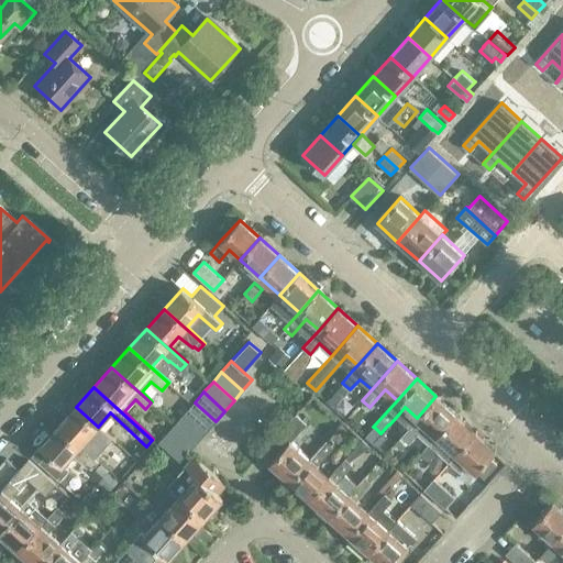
[(455,414),(435,396),(417,418),(437,435),(455,414)]
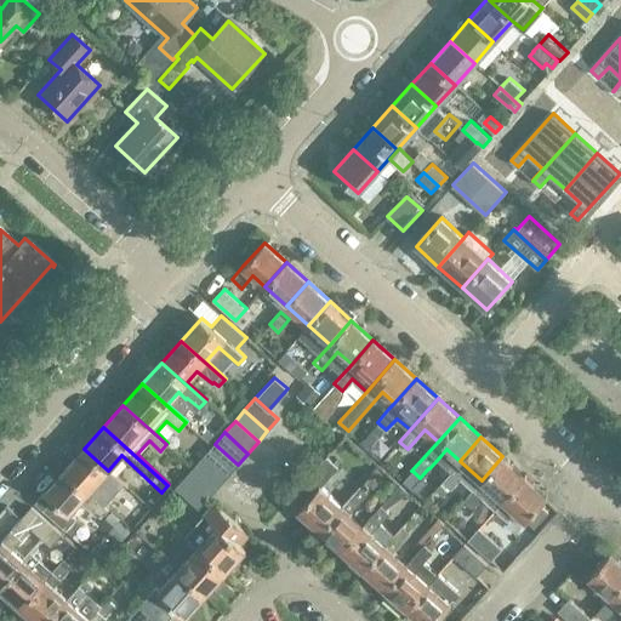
[(215,444),(205,455),(228,476),(238,465),(215,444)]
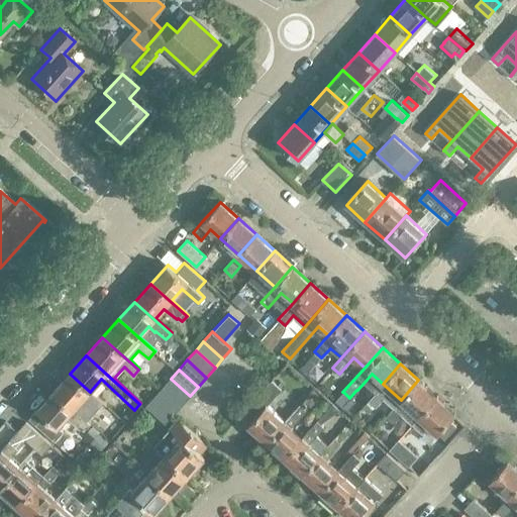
[(90,392),(70,374),(54,392),(90,424),(91,423),(75,408),(90,392)]
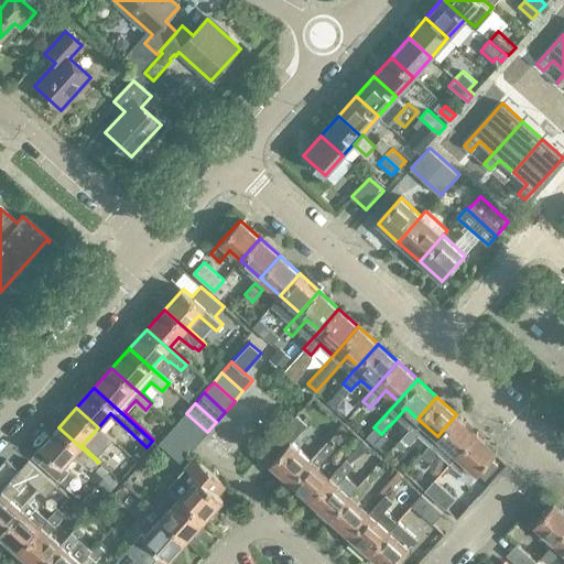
[(186,413),(177,423),(198,442),(207,432),(186,413)]
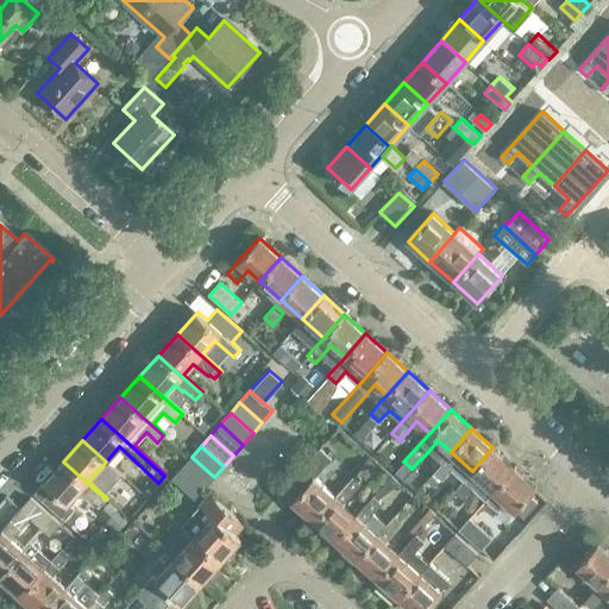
[(334,495),(314,477),(332,458),(320,447),(295,475),(306,484),(292,500),(313,520),(334,495)]
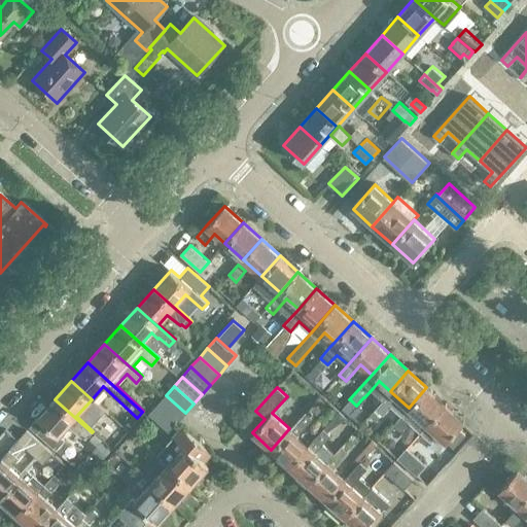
[(419,431),(445,403),(426,387),(409,408),(393,424),(400,430),(409,422),(419,431)]
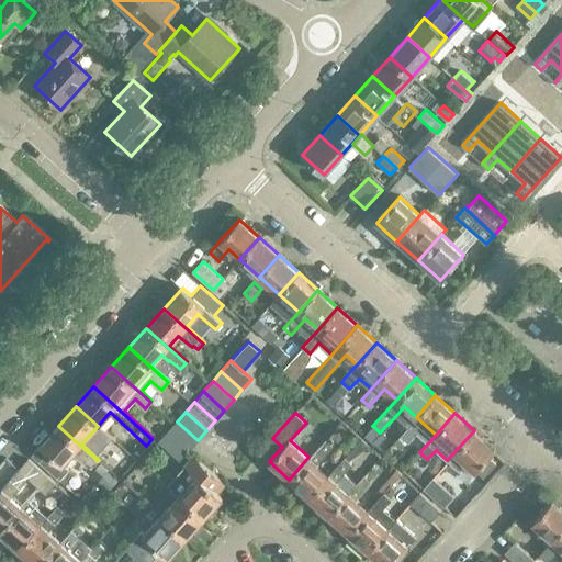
[(177,422),(168,430),(189,450),(198,440),(177,422)]
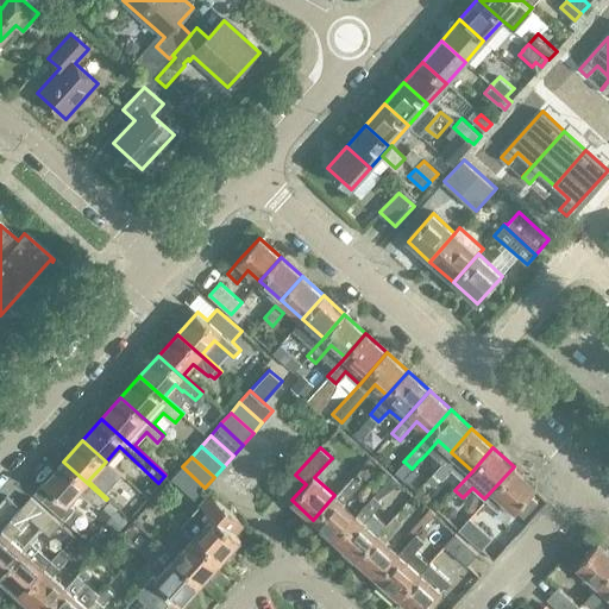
[(443,478),(453,466),(445,459),(434,471),(443,478)]
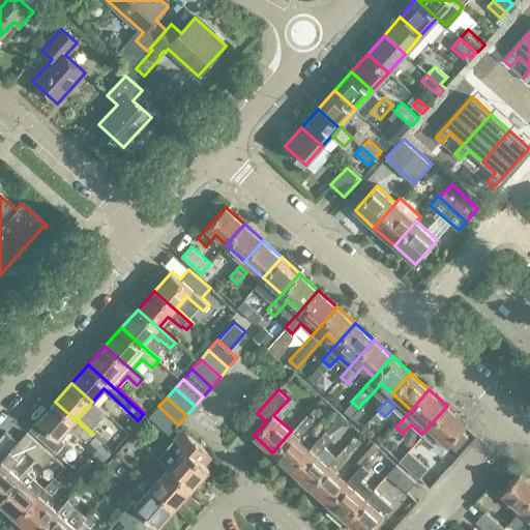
[(92,435),(55,402),(31,429),(56,451),(65,442),(60,438),(69,427),(83,439),(84,437),(87,441),(92,435)]
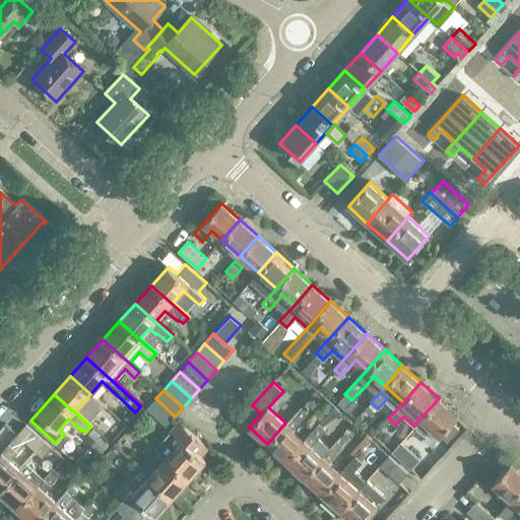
[(155,398),(147,408),(167,426),(175,416),(155,398)]
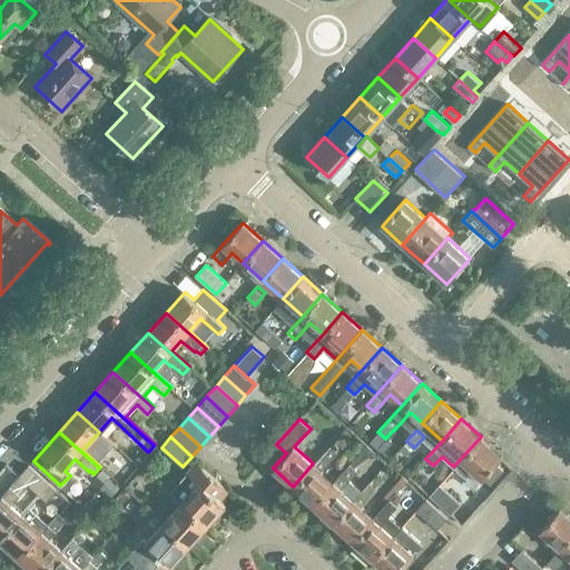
[(501,455),(481,436),(453,467),(462,474),(464,471),(472,478),(475,479),(479,479),(481,477),(482,478),(501,455)]
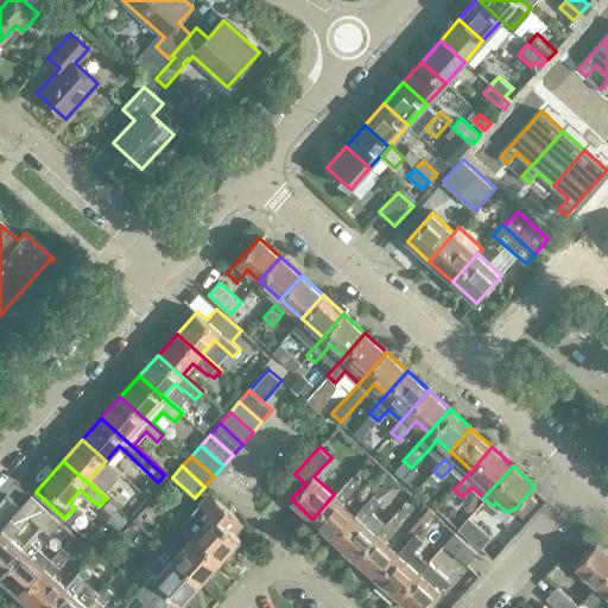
[(334,538),(355,513),(343,502),(343,501),(360,482),(352,474),(347,480),(334,494),(312,519),(334,538)]
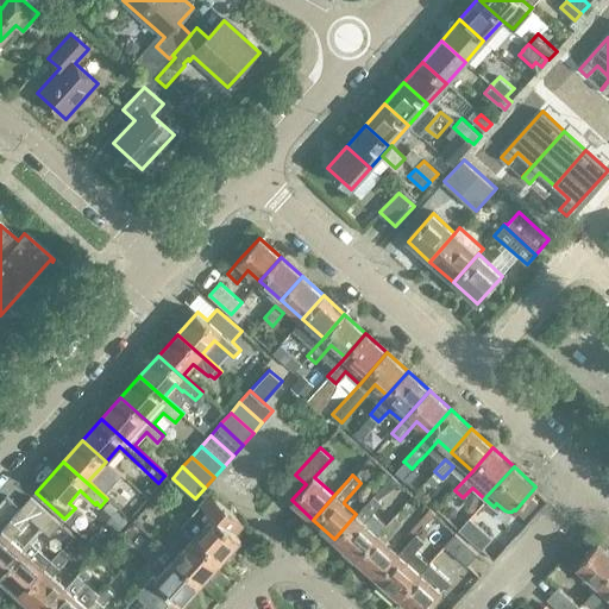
[(208,494),(182,523),(176,518),(174,520),(220,562),(239,539),(231,532),(239,522),(208,494)]
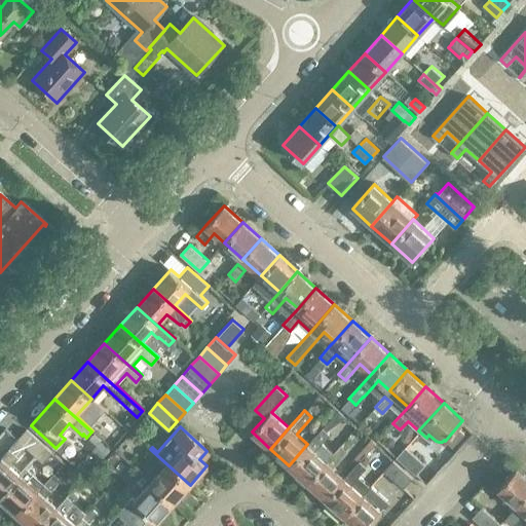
[(307,481),(326,460),(327,459),(334,452),(323,442),(330,434),(323,427),(307,444),(289,465),(307,481)]
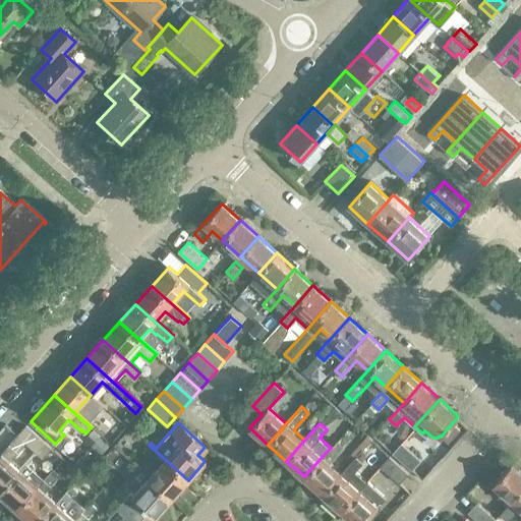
[(0,454),(0,490),(19,470),(9,461),(18,452),(26,443),(43,458),(52,448),(44,441),(26,424),(12,441),(1,454),(0,454)]
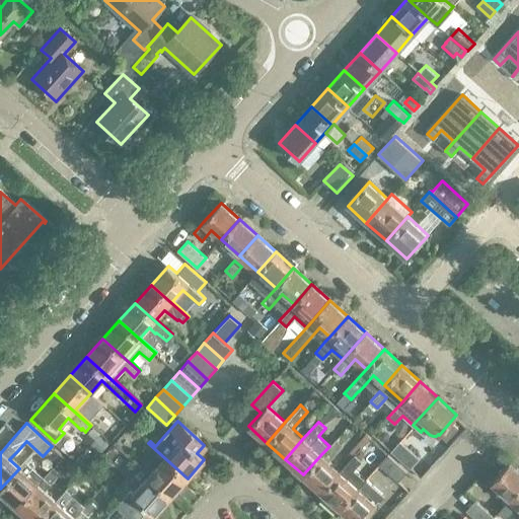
[(321,491),(340,470),(328,461),(329,460),(344,444),(337,437),(337,438),(329,446),(322,453),(321,454),(303,474),(321,491)]
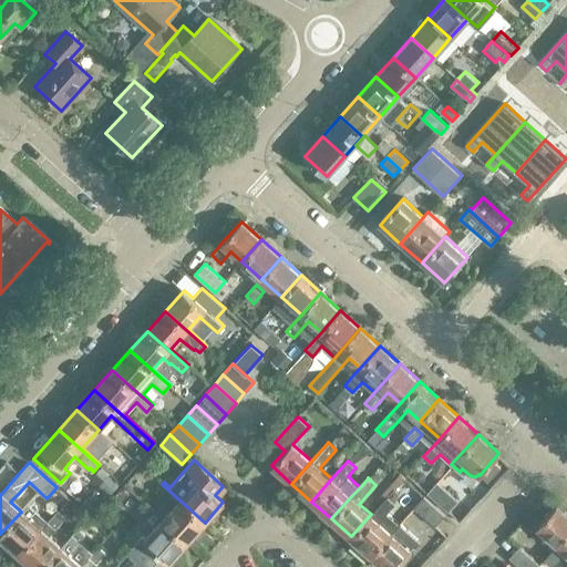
[(426,494),(446,512),(456,502),(436,483),(426,494)]
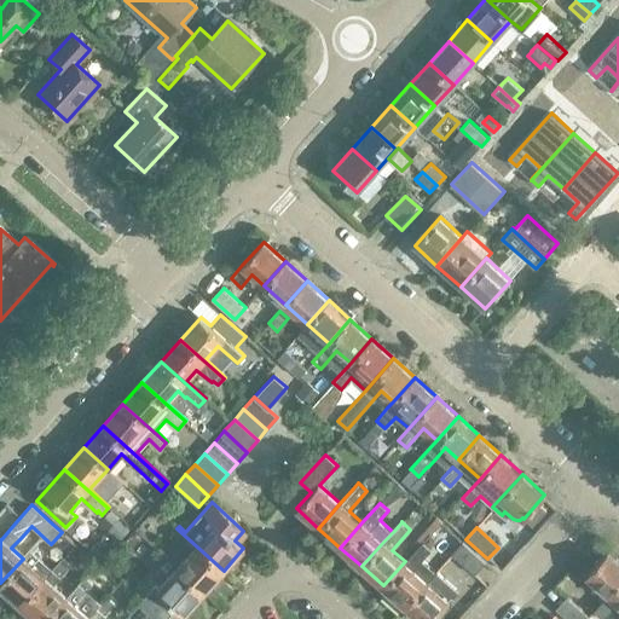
[(224,571),(177,528),(171,534),(183,545),(181,547),(189,553),(177,567),(204,591),(224,571)]
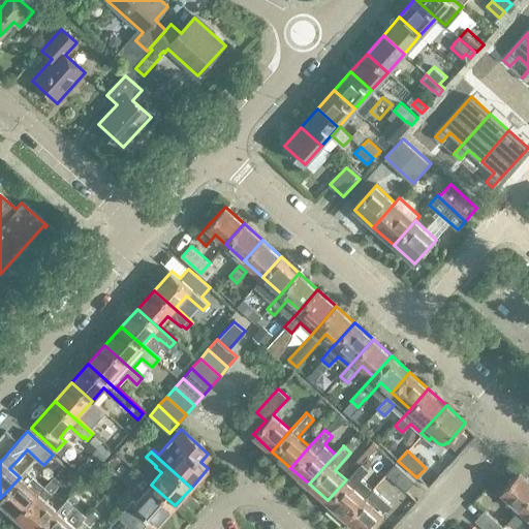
[(372,487),(362,477),(369,469),(365,466),(362,463),(352,473),(346,479),(328,500),(346,517),(372,488),(372,487)]
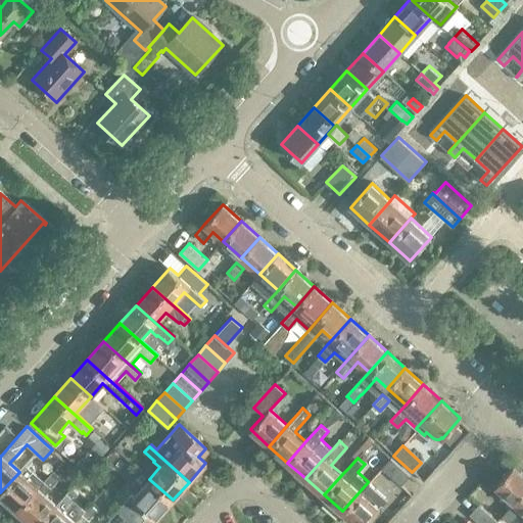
[(399,485),(409,476),(389,459),(381,469),(384,472),(399,485)]
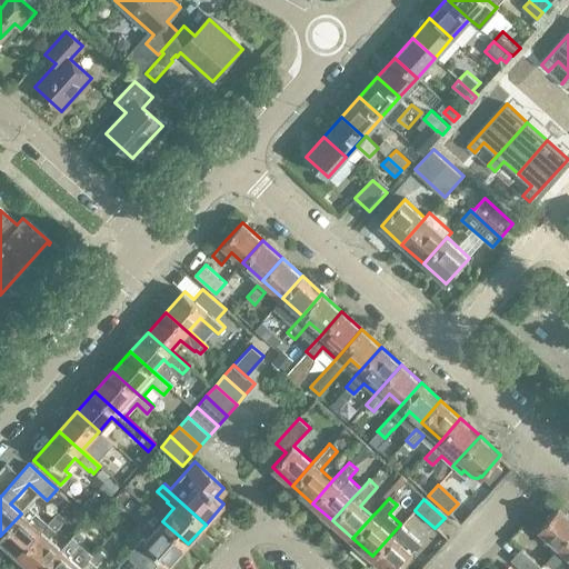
[(0,540),(18,557),(48,522),(29,505),(21,513),(0,536),(0,540)]
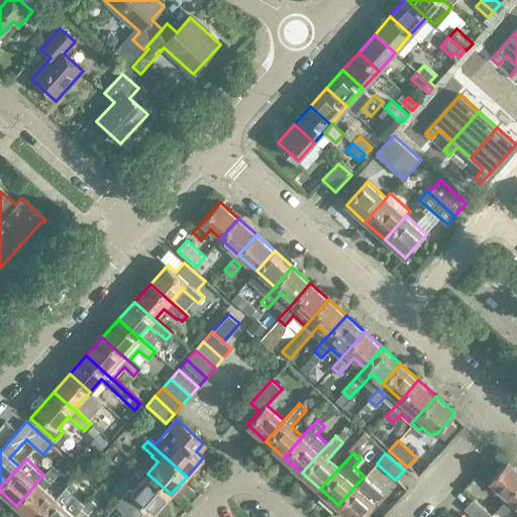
[(489,480),(508,496),(516,486),(516,467),(508,458),(489,480)]
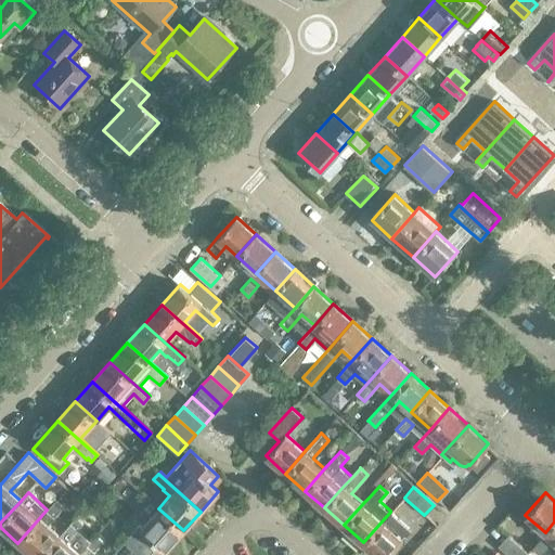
[(56,499),(17,543),(30,554),(41,554),(60,536),(48,525),(64,505),(56,499)]
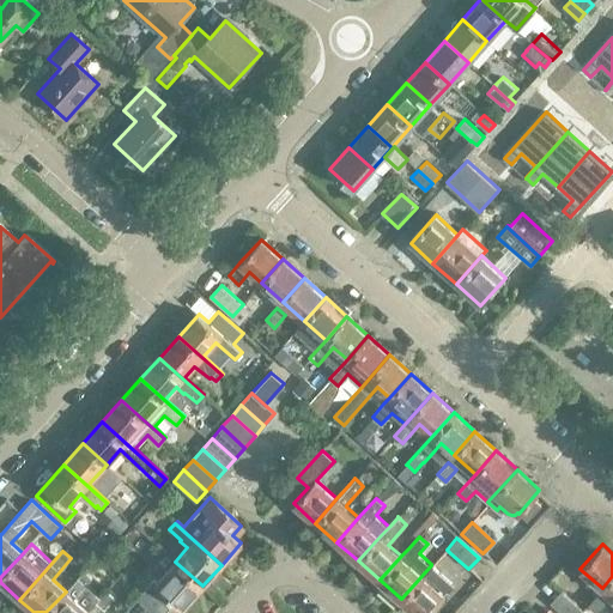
[(175,562),(157,581),(149,574),(137,587),(141,592),(138,596),(155,612),(163,612),(175,601),(183,607),(202,586),(175,562)]
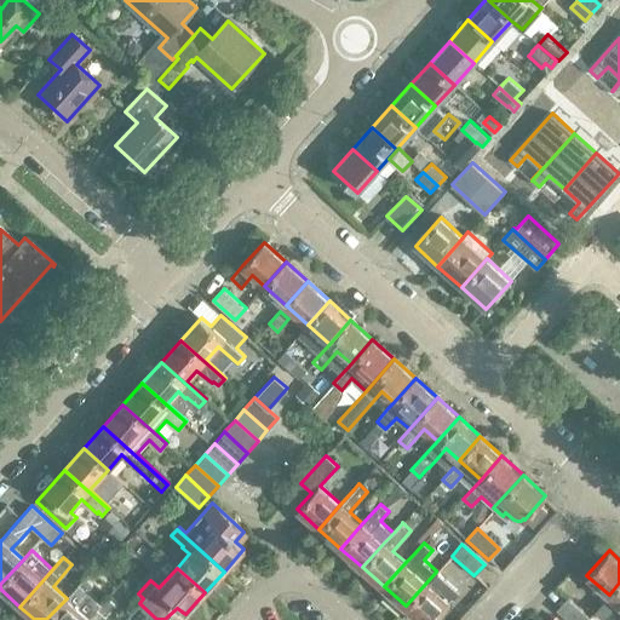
[(422,619),(432,619),(458,591),(436,572),(406,606),(422,619)]
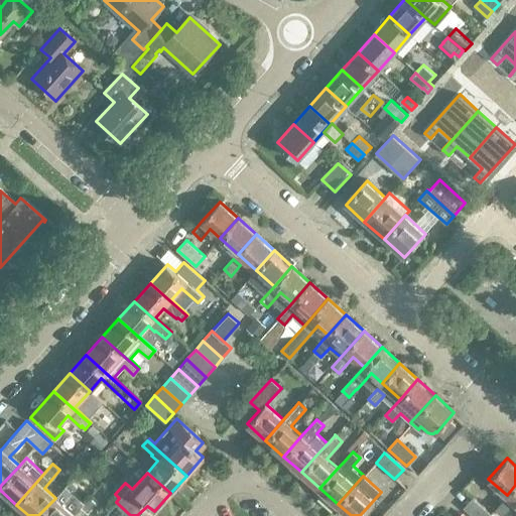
[(55,498),(38,515),(71,515),(84,502),(73,492),(78,486),(71,480),(55,498)]
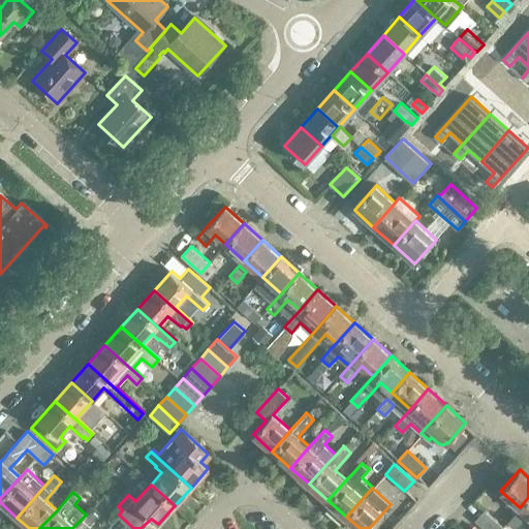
[(528,516),(528,497),(520,507),(508,521),(516,528),(528,515),(528,516)]
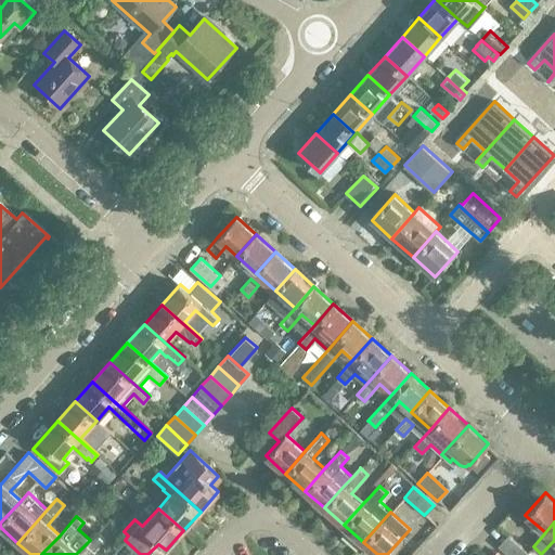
[(95,533),(90,540),(76,554),(98,554),(93,551),(103,541),(95,533)]
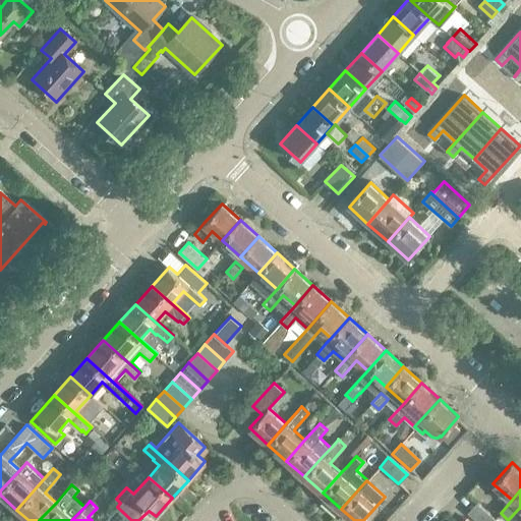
[(476,502),(467,511),(477,520),(498,520),(495,518),(476,502)]
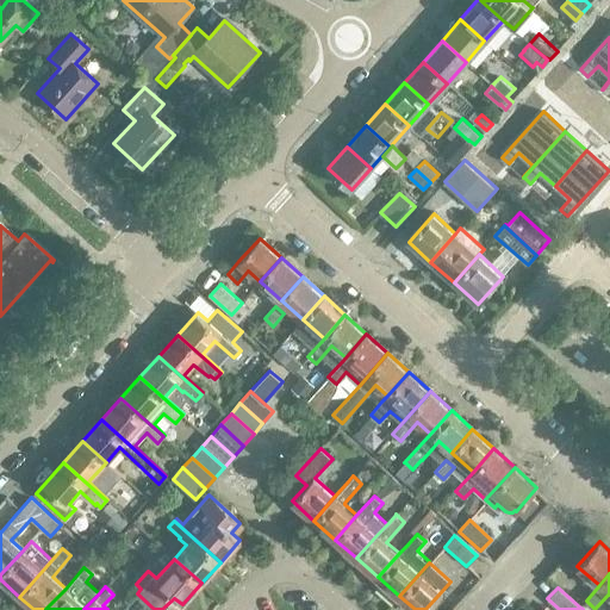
[(154,609),(137,593),(122,609),(154,609)]
